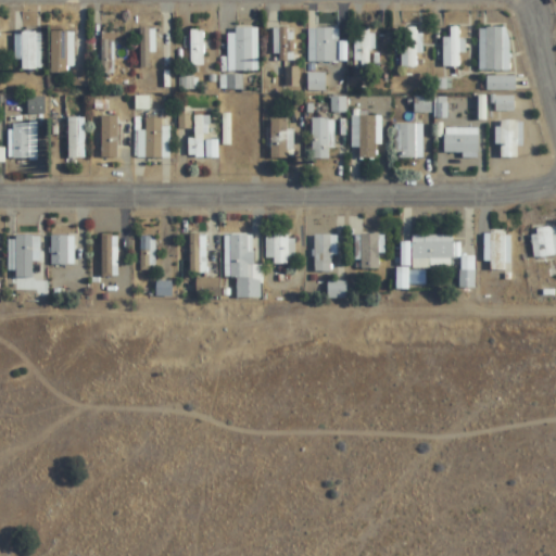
[(154,70),(154,28),(139,28),(139,70),(154,70)]
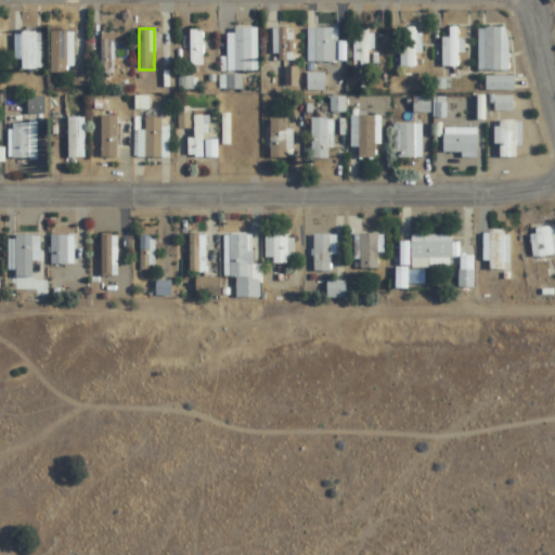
[(339,63),(339,28),(308,29),(308,64),(339,63)]
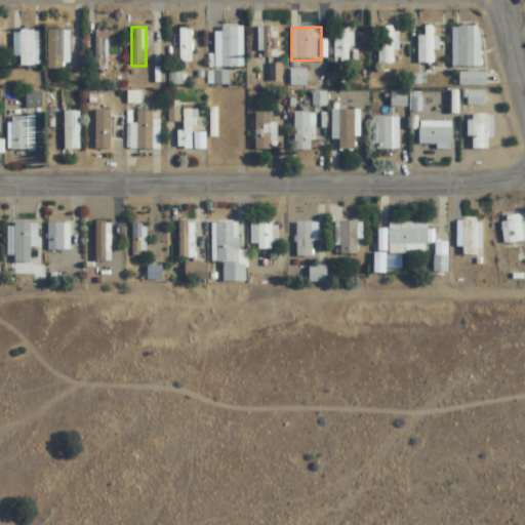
[(398,52),(398,27),(378,27),(378,65),(394,65),(394,52),(398,52)]
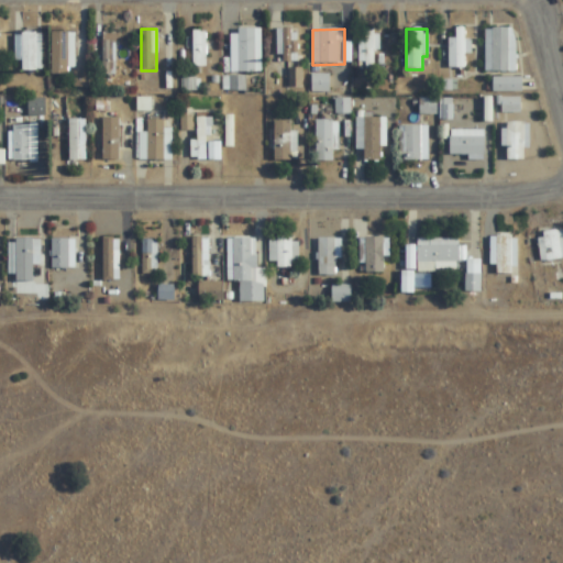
[(464,29),(454,29),(454,39),(449,39),(449,68),(467,68),(467,42),(464,42),(464,29)]
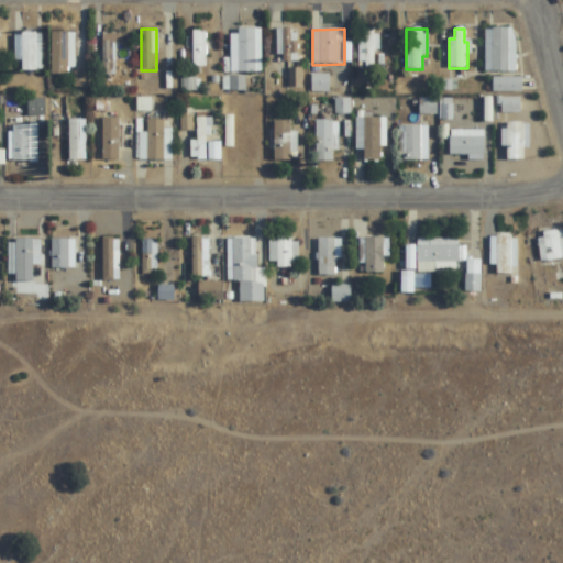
[(485,74),(512,74),(512,29),(485,29),(485,74)]
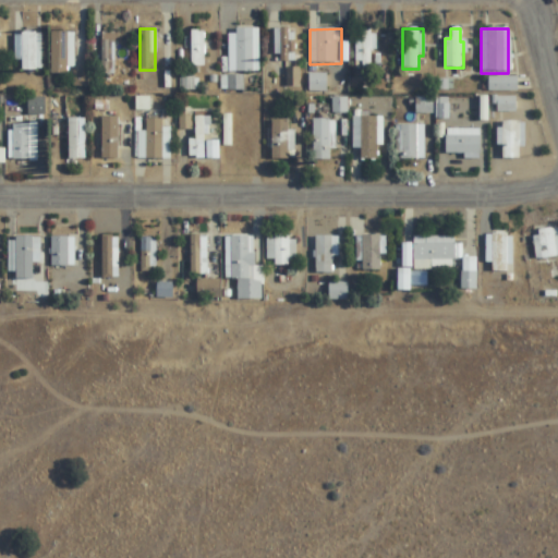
[(259,72),(259,29),(228,29),(228,72),(259,72)]
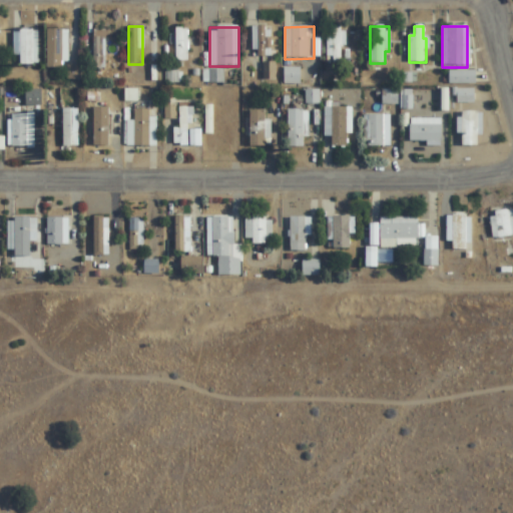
[(251,27),(251,56),(276,56),(276,27),(251,27)]
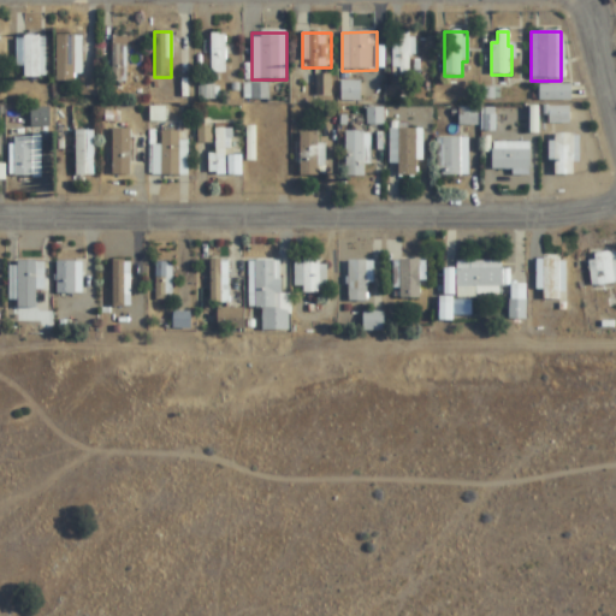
[(414,54),(414,33),(392,33),(392,76),(408,76),(408,54),(414,54)]
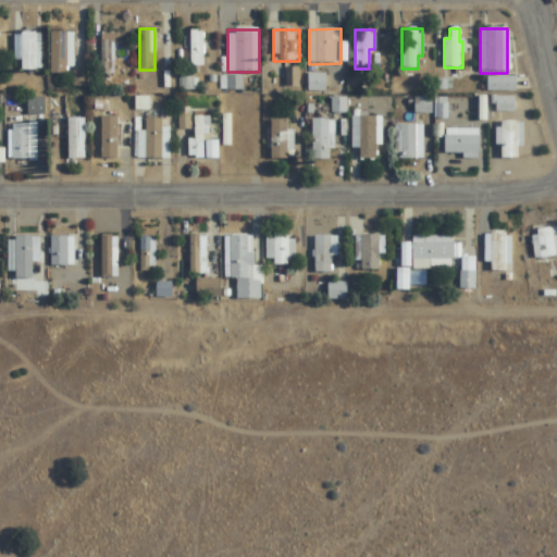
[(16,31),(16,71),(41,71),(41,31),(16,31)]
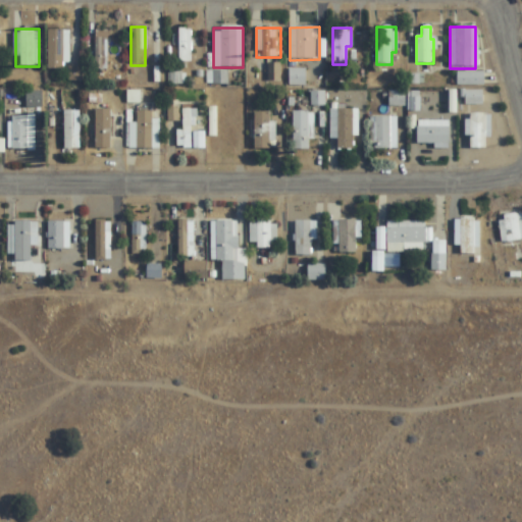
[(191,62),(191,29),(178,29),(178,62),(191,62)]
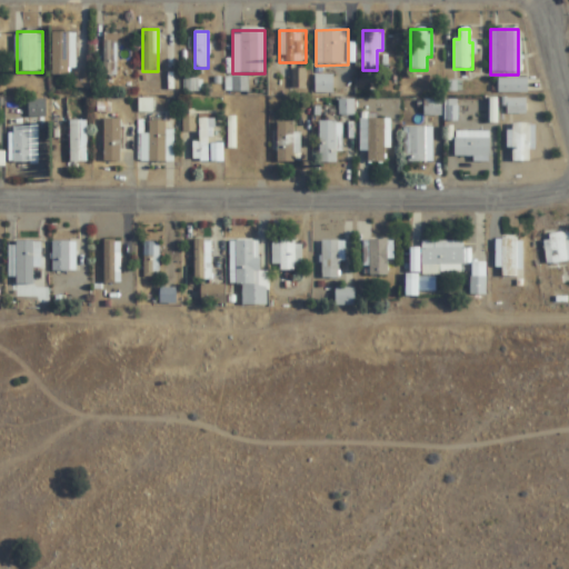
[(51,76),(75,76),(75,89),(91,89),(91,73),(75,73),(75,33),(51,33),(51,76)]
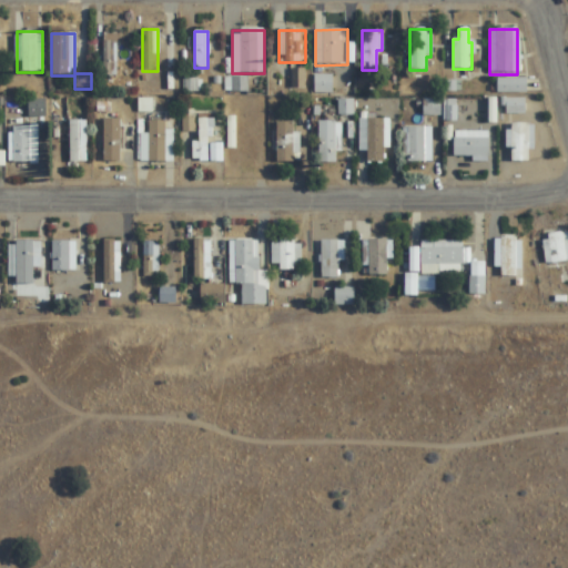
[(102,77),(117,77),(117,34),(102,34),(102,77)]
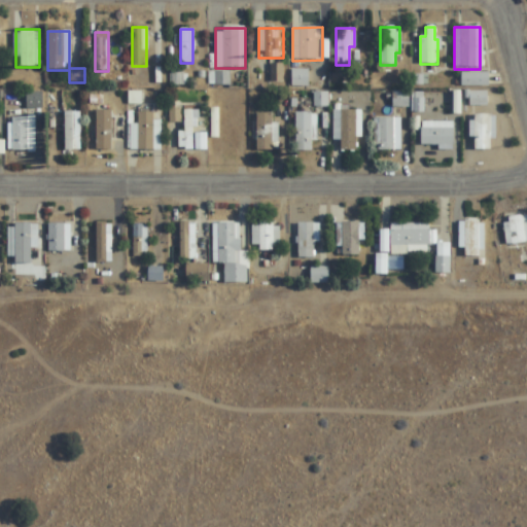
[(270,82),(284,82),(284,64),(270,64),(270,82)]
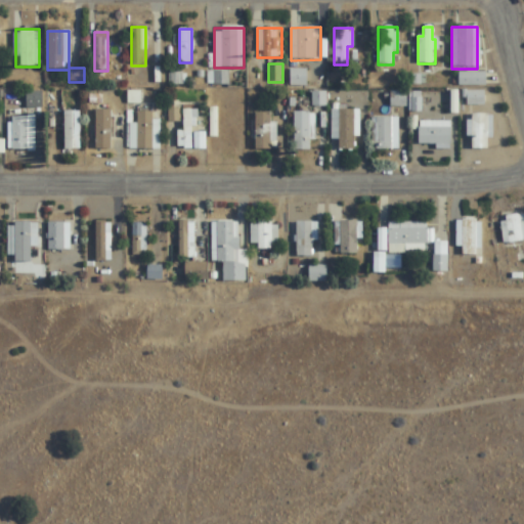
[(306,86),(306,70),(291,70),(291,86),(306,86)]
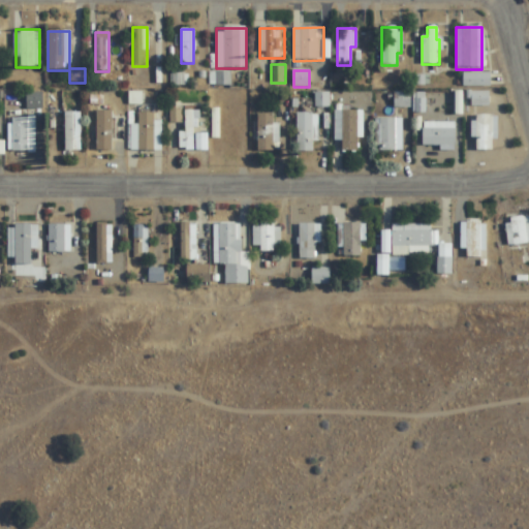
[(187,72),(169,72),(169,86),(187,86),(187,72)]
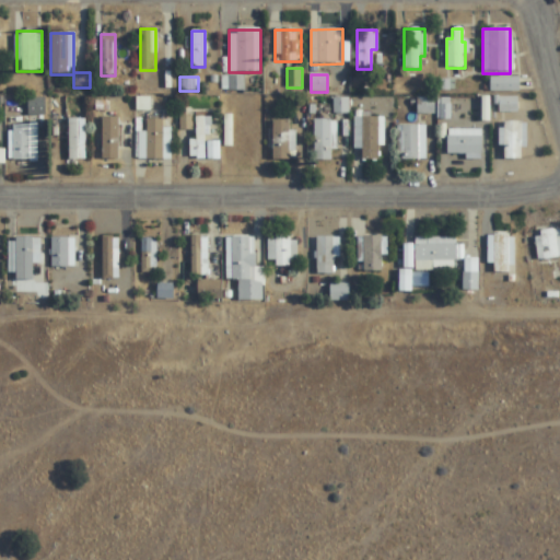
[(244,92),(244,77),(223,77),(223,92),(244,92)]
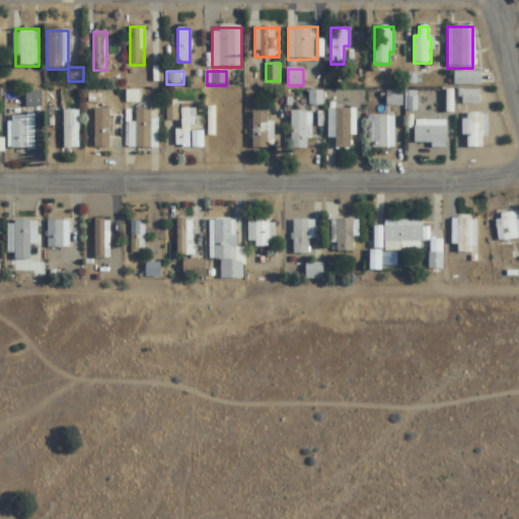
[(482,71),(454,72),(454,85),(482,85),(482,71)]
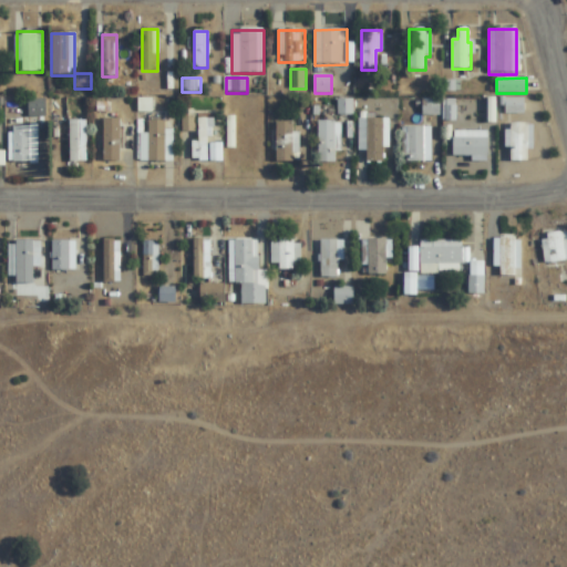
[(440,99),(422,99),(422,116),(440,116),(440,99)]
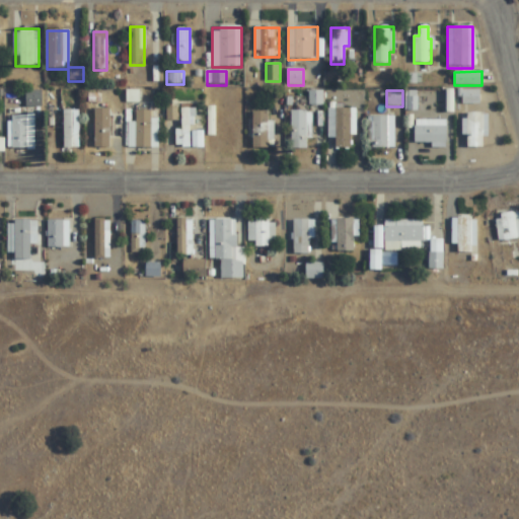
[(406,110),(418,109),(416,90),(404,92),(406,110)]
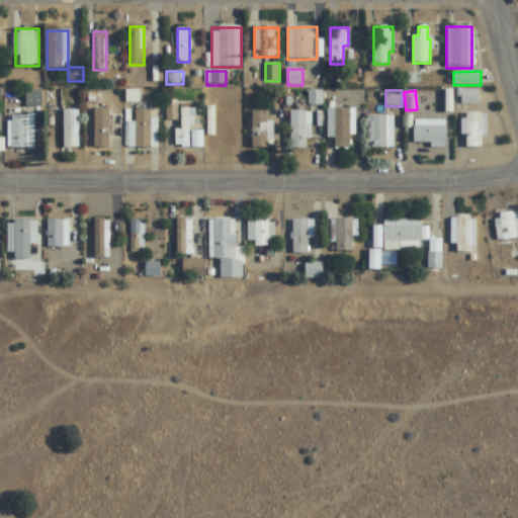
[(480,90),(457,90),(457,104),(480,104),(480,90)]
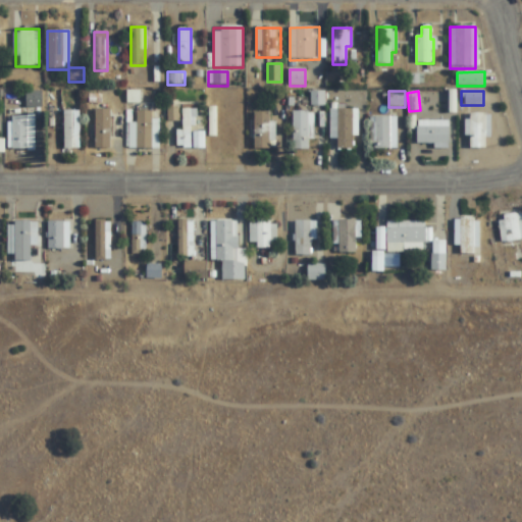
[(27,107),(41,107),(41,92),(27,92),(27,107)]
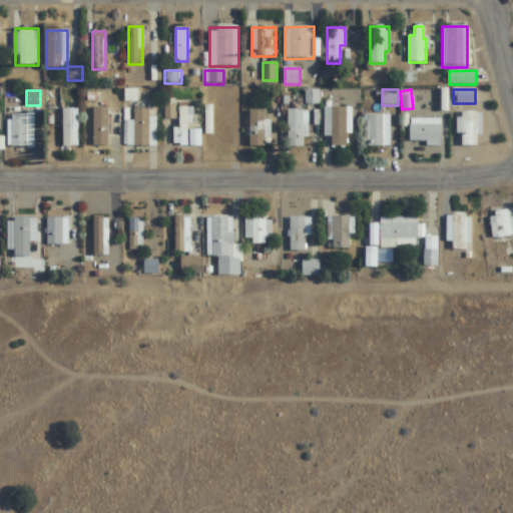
[(319,90),(305,90),(305,103),(319,103),(319,90)]
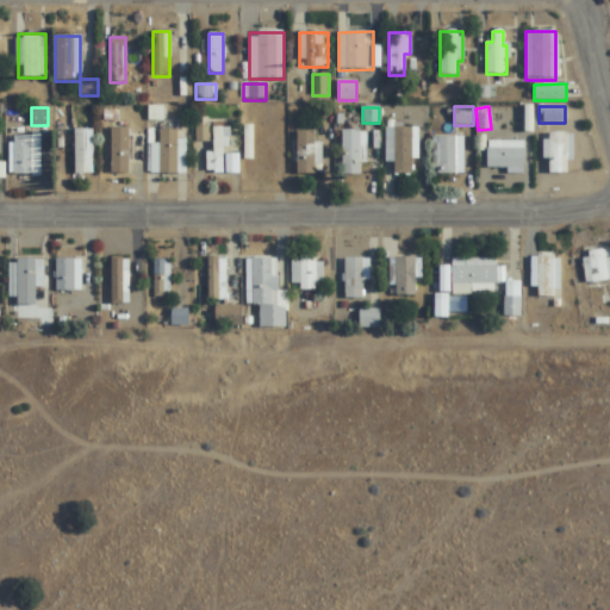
[(213,155),(207,155),(207,173),(224,173),(224,151),(231,151),(231,126),(213,126),(213,155)]
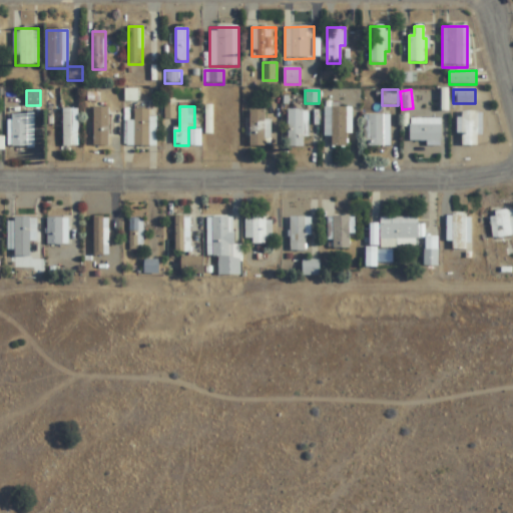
[(213,134),(213,106),(205,106),(205,134),(213,134)]
